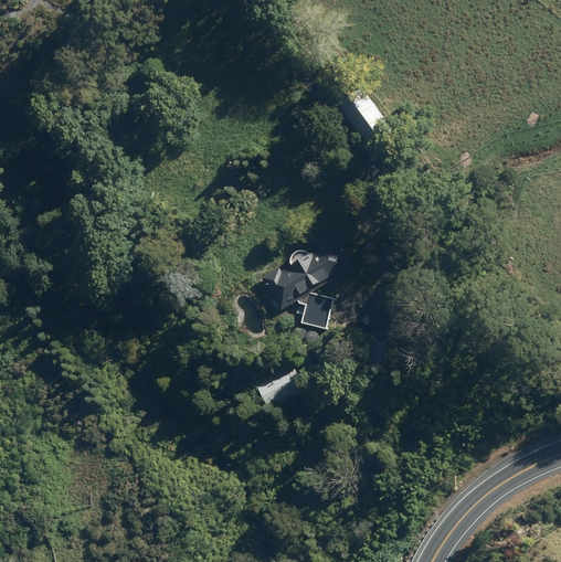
[(337,105),(371,152),(395,135),(361,87),(337,105)]
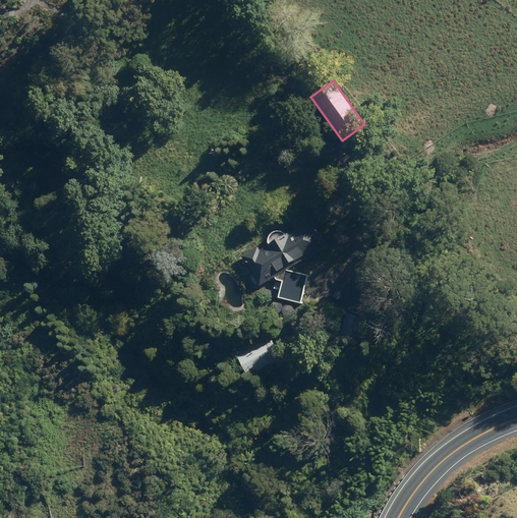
[(306,215),(290,225),(292,229),(259,249),(255,245),(240,255),(257,285),(277,273),(277,272),(301,256),(302,259),(325,244),(306,215)]
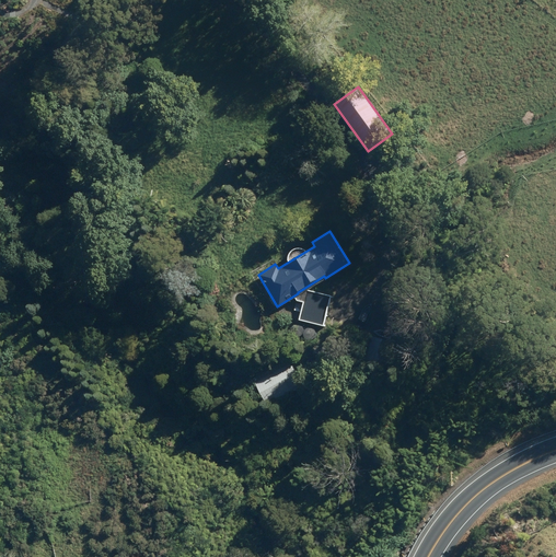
[(301,298),(297,320),(322,325),(329,293),(307,288),(303,298),(301,298)]
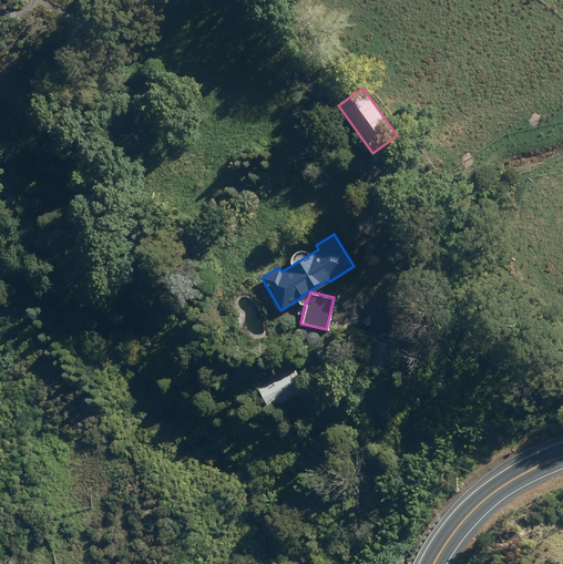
[(288,363),(254,382),(269,411),(304,392),(288,363)]
